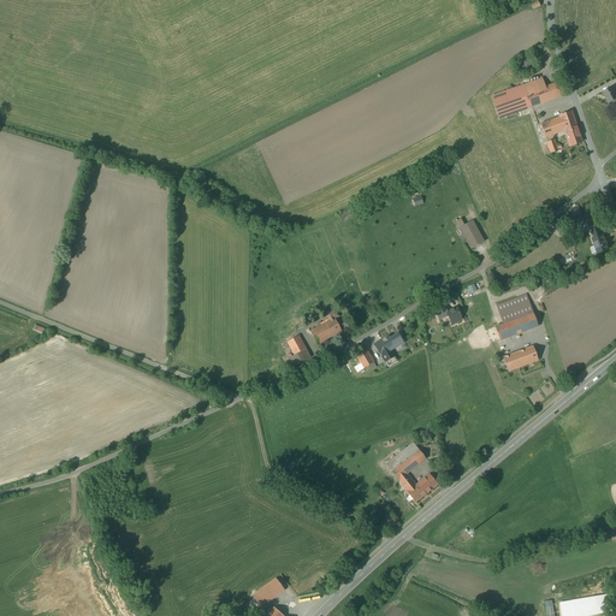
[(528,58),(527,57),(526,57),(523,57),(522,58),(521,59),(520,59),(519,60),(519,61),(517,61),(517,63),(517,64),(517,65),(517,66),(517,67),(517,69),(519,70),(519,71),(520,71),(521,72),(522,73),(523,73),(525,73),(526,73),(527,73),(528,73),(529,72),(531,72),(532,71),(532,70),(533,70),(533,69),(533,67),(534,66),(534,65),(534,64),(533,63),(533,61),(532,60),(531,59),(529,58),(528,58)]
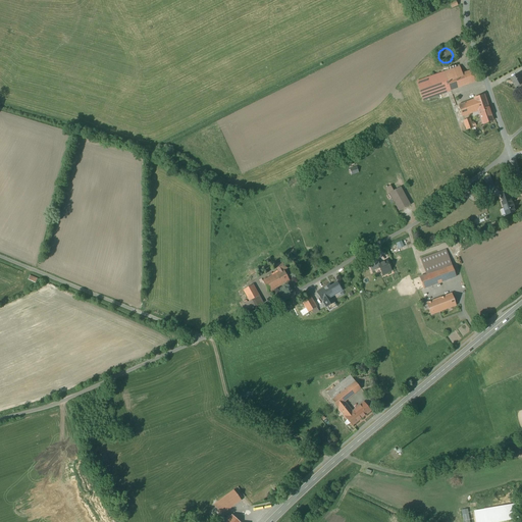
[(460,67),(445,72),(451,91),(479,81),(475,69),(462,73),(460,67)]
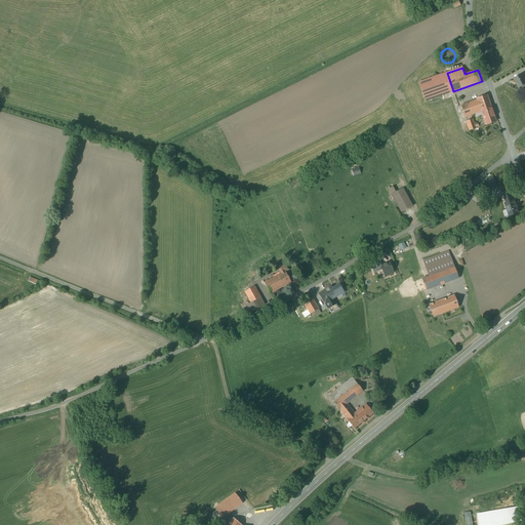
[(447,73),(419,82),(426,101),(453,91),(447,73)]
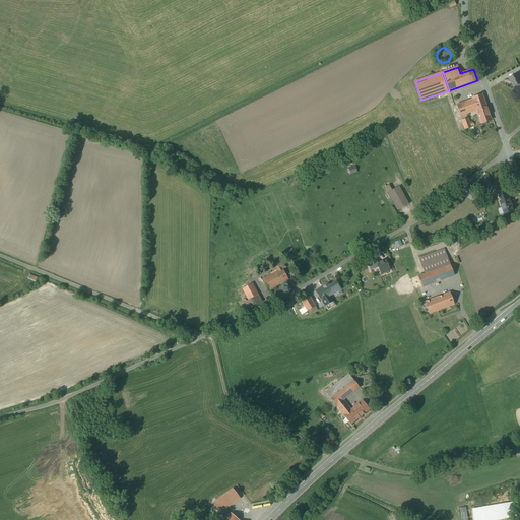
[(517,73),(509,78),(514,87),(519,84),(519,78),(517,73)]
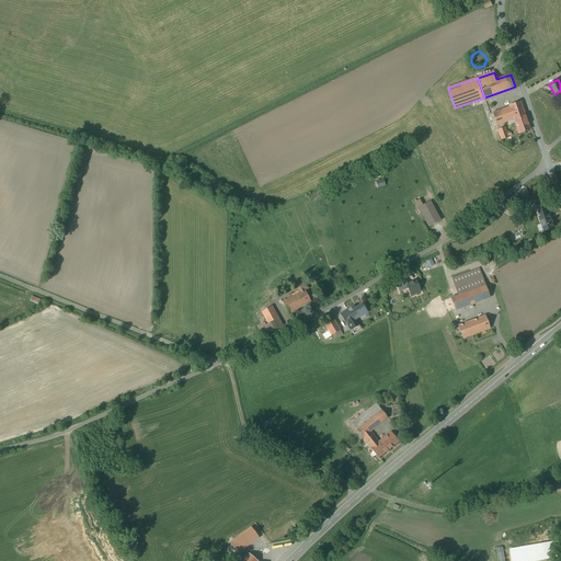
[(521,102),(510,106),(493,113),(497,125),(508,122),(514,119),(525,115),(521,102)]
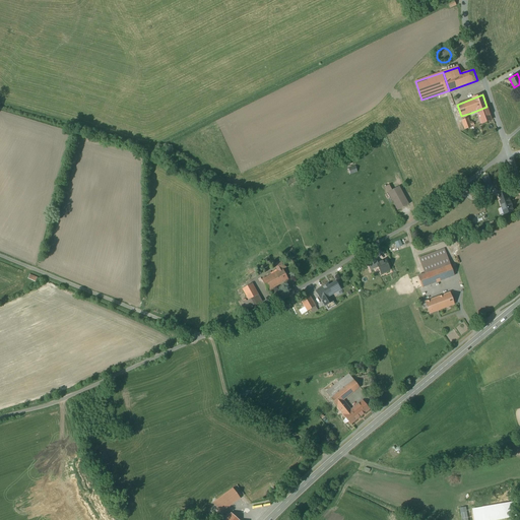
[(486,107),(476,111),(478,114),(479,119),(481,124),(492,120),(490,116),(486,107)]
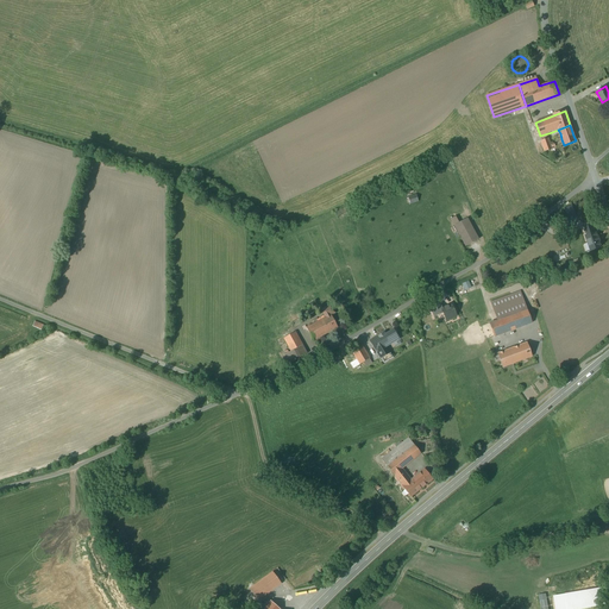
[(548,138),(541,140),(545,152),(552,149),(552,148),(556,146),(554,144),(551,145),(548,138)]
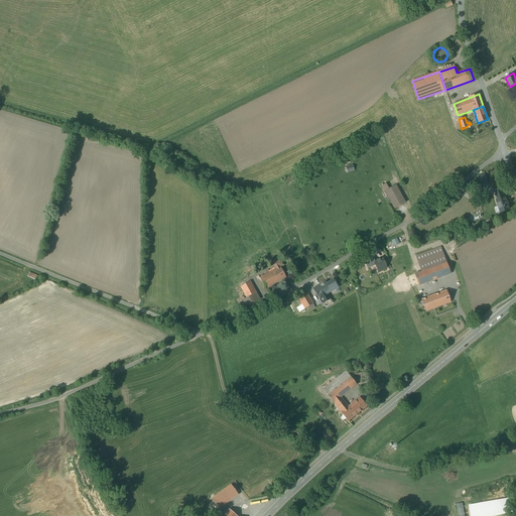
[(485,174),(478,176),(481,183),(488,181),(485,174)]
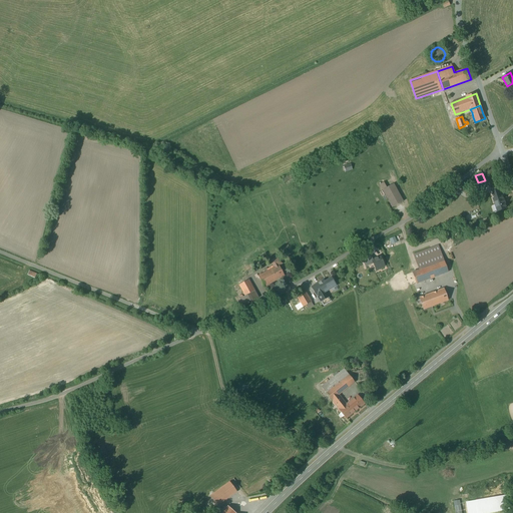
[(394,184),(383,190),(392,207),(404,201),(394,184)]
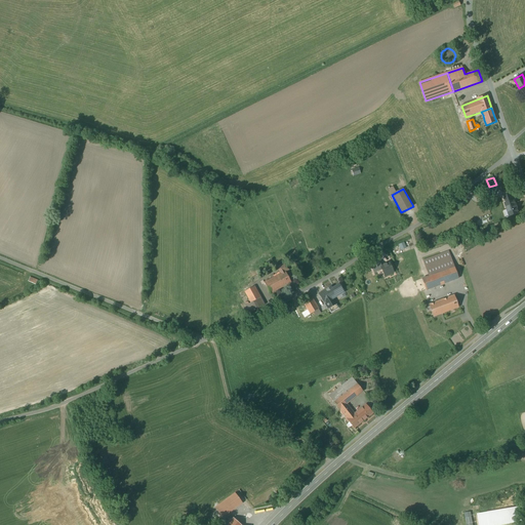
[(513,202),(501,206),(506,218),(517,213),(513,202)]
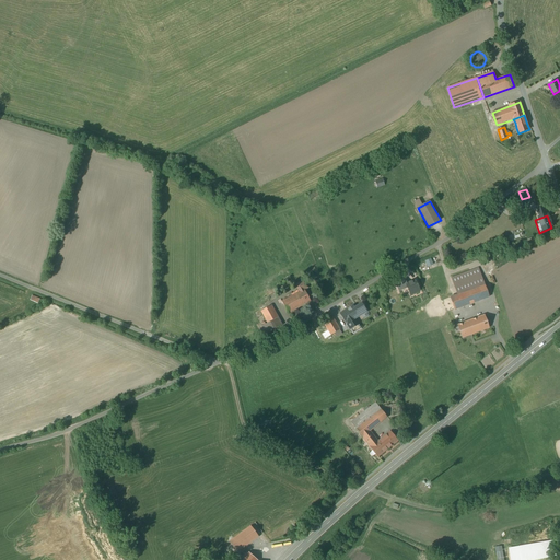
[(479,268),(451,278),(454,288),(462,284),(465,292),(451,298),(455,310),(489,296),(479,268)]
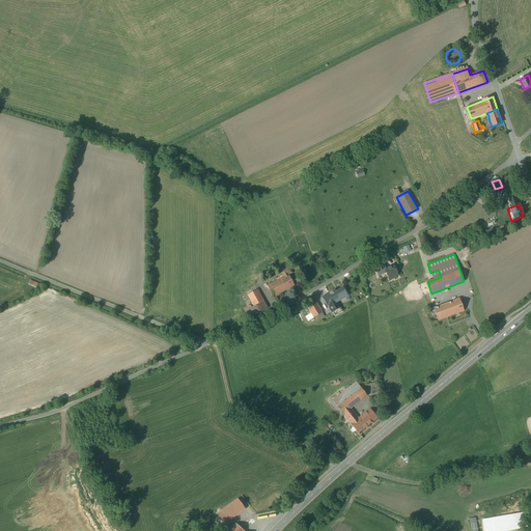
[(384,266),(375,269),(379,276),(386,272),(385,270),(386,270),(384,266)]
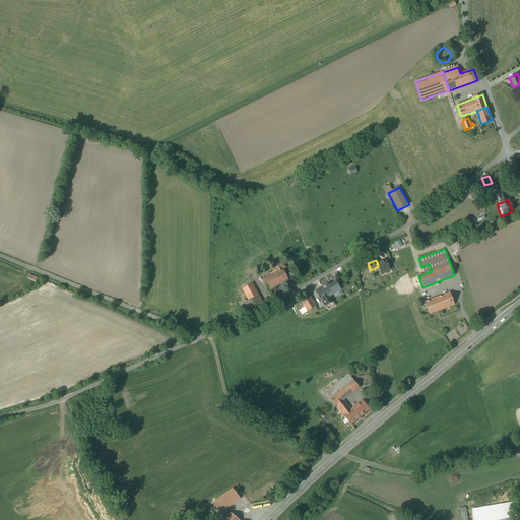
[(378,264),(377,264),(378,266),(382,273),(390,270),(385,260),(378,264)]
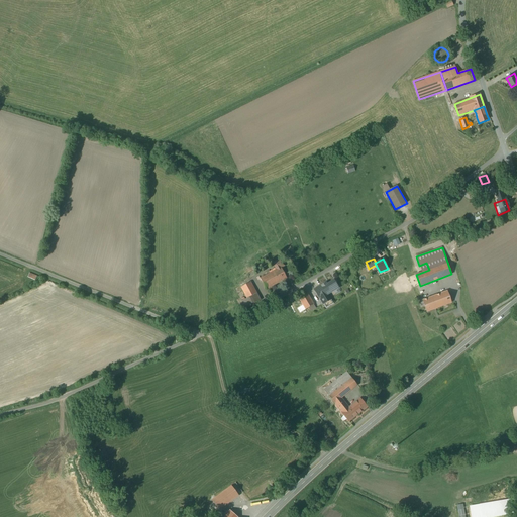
[(287,278),(281,268),(285,266),(281,260),(273,264),(277,270),(270,274),(276,284),(287,278)]
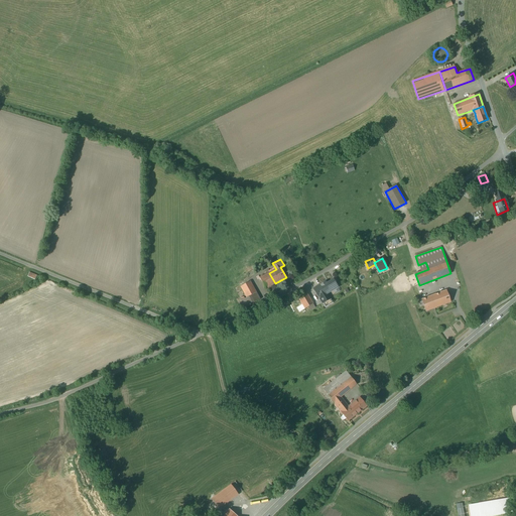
[(269,273),(260,278),(266,289),(275,283),(269,273)]
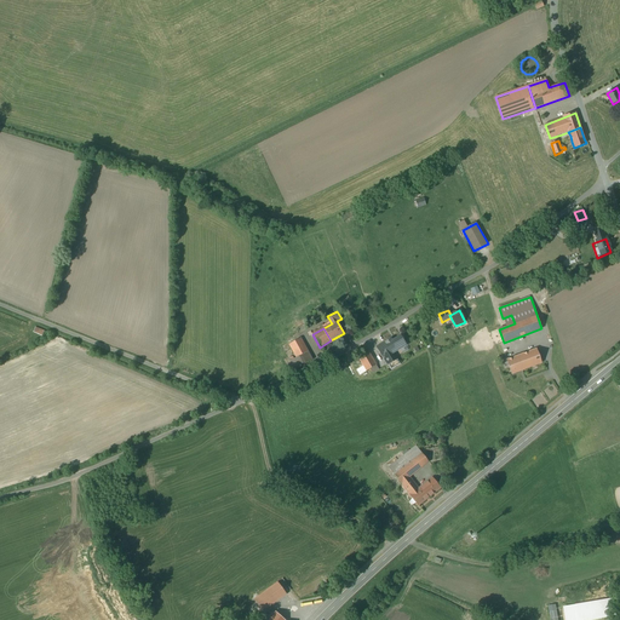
[(390,339),(377,348),(383,357),(384,357),(391,369),(400,365),(394,354),(406,345),(401,336),(391,342),(390,339)]
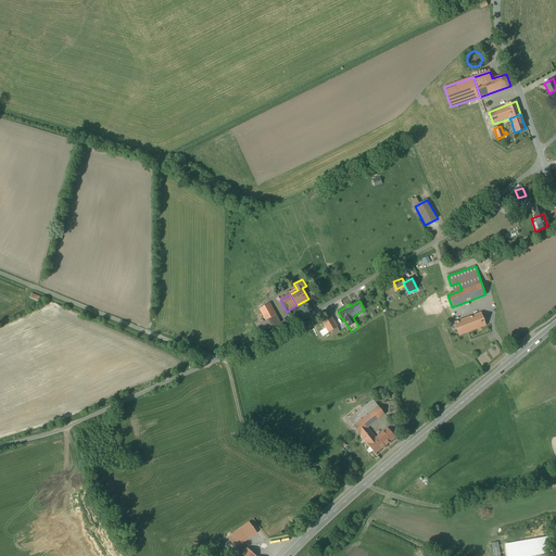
[(269,303),(260,308),(266,320),(276,315),(269,303)]
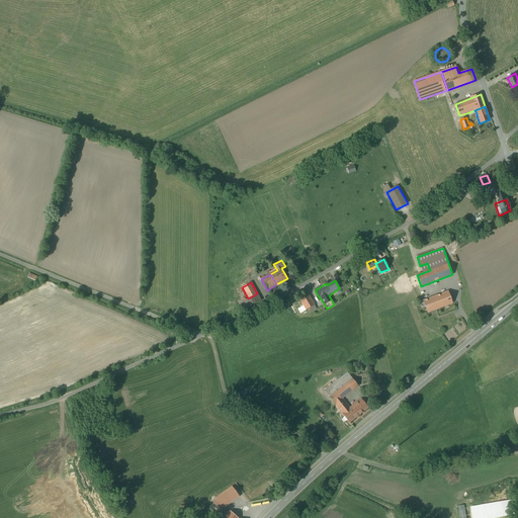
[(448,291),(436,296),(424,301),(428,313),(440,308),(441,310),(434,313),(437,320),(456,313),(448,291)]
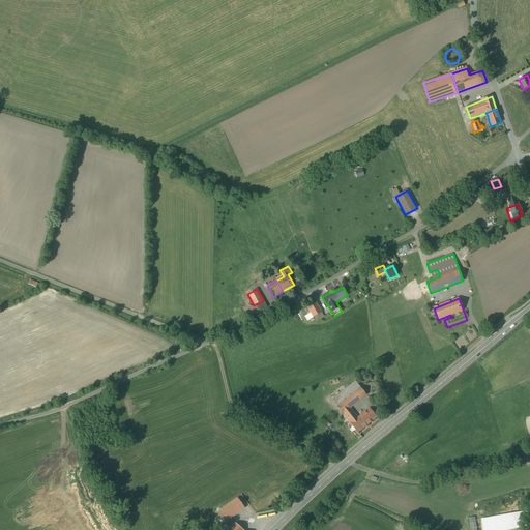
[(263,300),(254,305),(247,308),(252,317),(267,308),(263,300)]
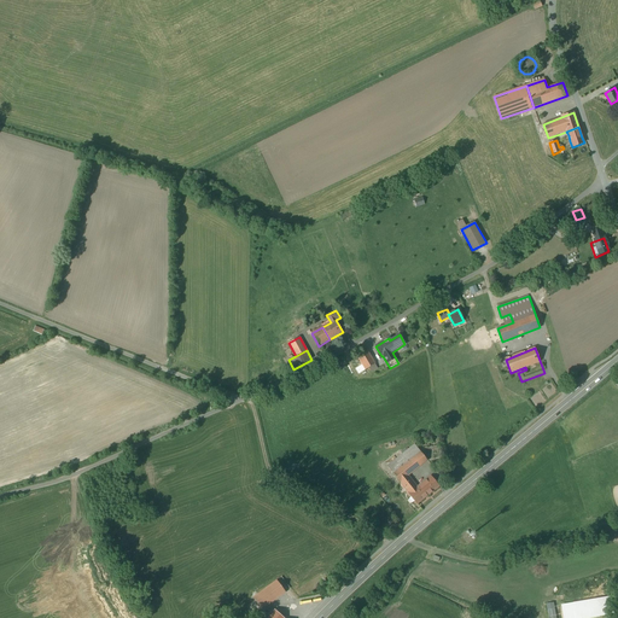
[(367,351),(357,357),(366,369),(375,365),(367,351)]
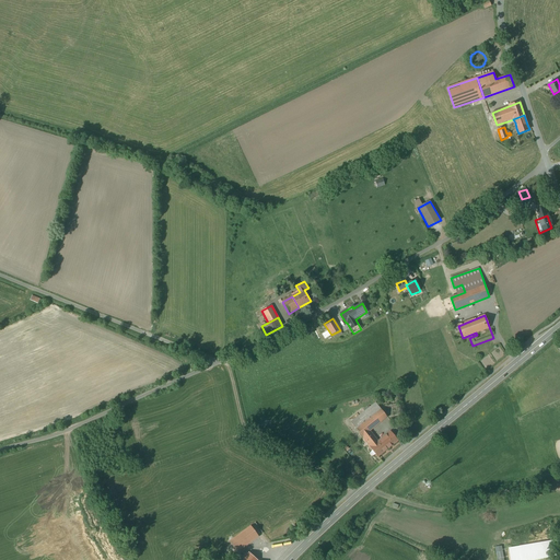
[(388,415),(376,398),(351,418),(363,434),(369,441),(377,434),(372,428),(388,415)]
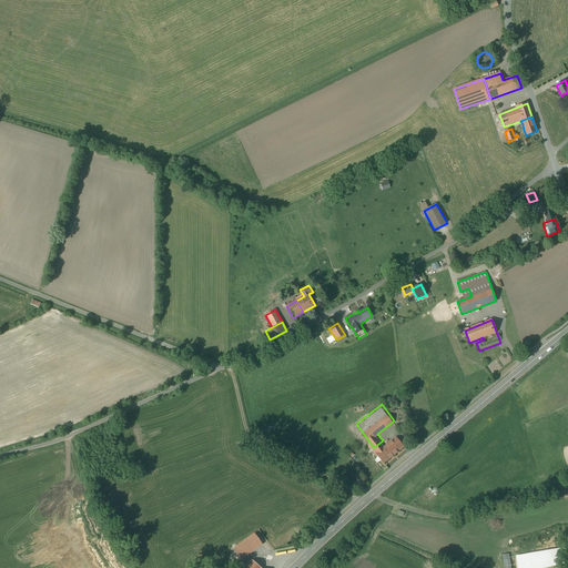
[(393,433),(383,440),(393,454),(403,446),(393,433)]
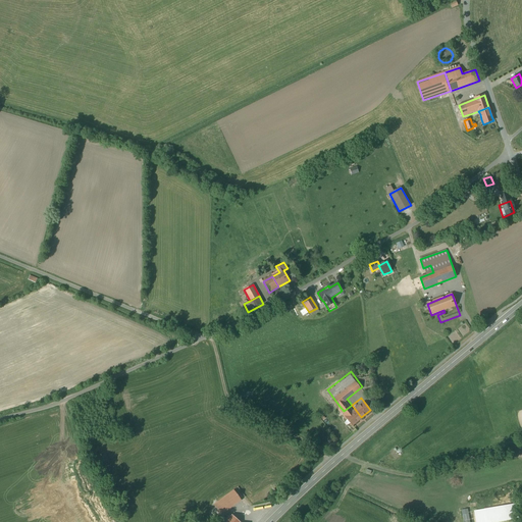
[(361,417),(352,405),(344,411),(352,424),(361,417)]
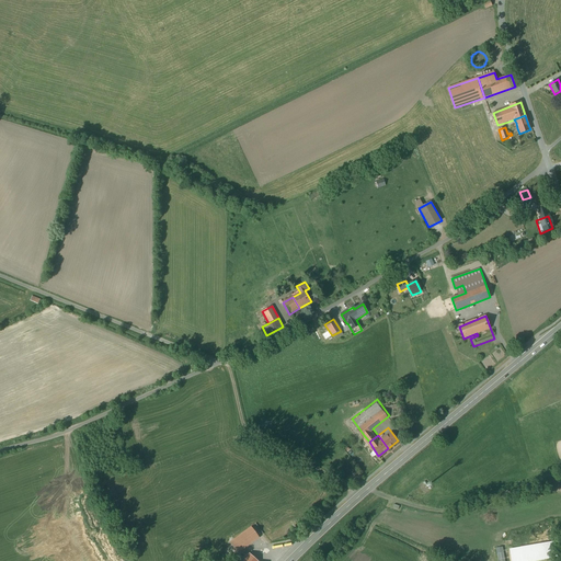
[(251,522),(230,538),(240,550),(261,535),(251,522)]
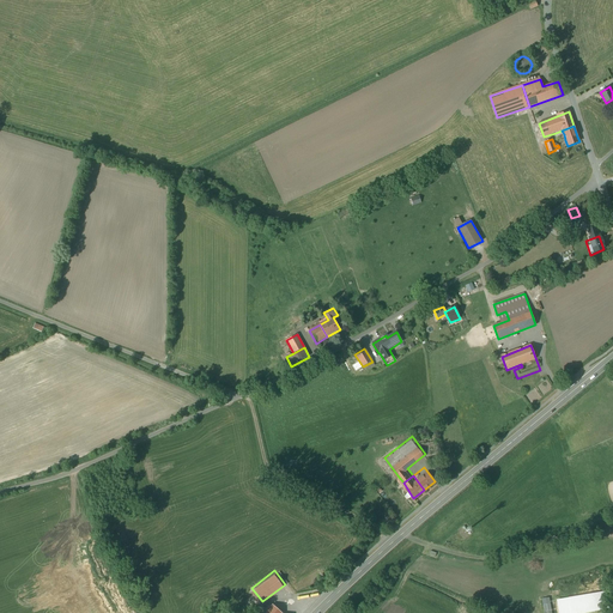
[(287,612),(274,599),(259,612),(287,612)]
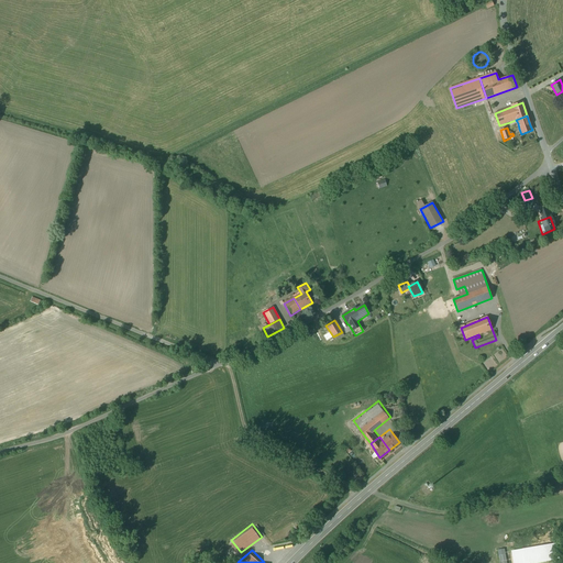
[(509,562),(510,553),(504,552),(501,562),(509,562)]
